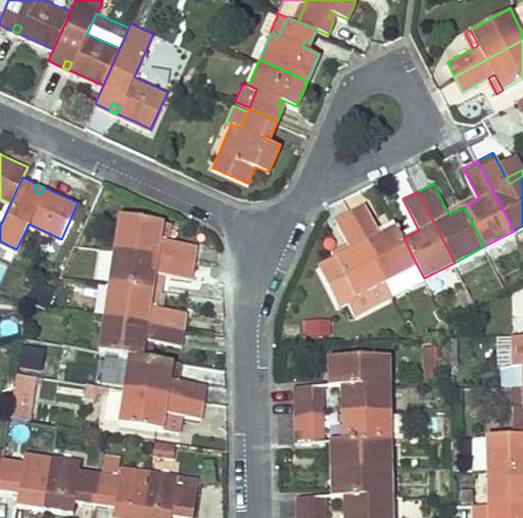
[(476,193),(461,201),(464,207),(479,199),(476,193)]
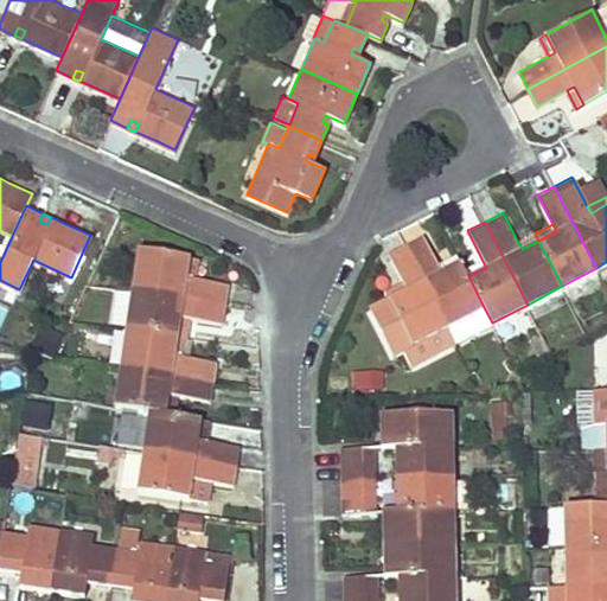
[(423,234),(406,242),(425,279),(448,325),(484,307),(468,276),(465,270),(460,261),(442,270),(439,263),(423,234)]
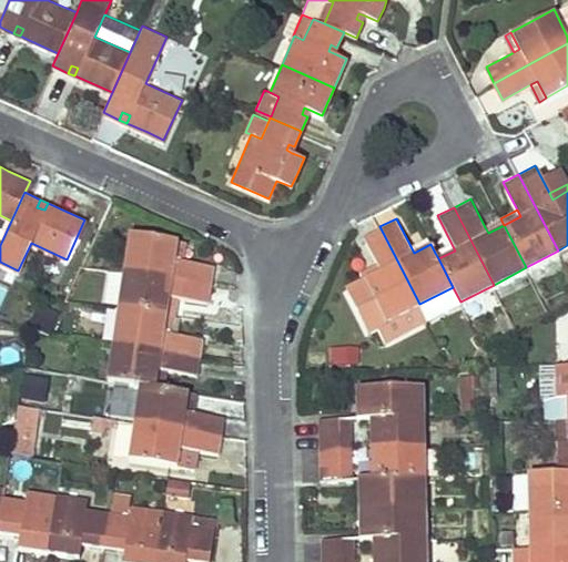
[(500,218),(485,227),(488,233),(504,225),(500,218)]
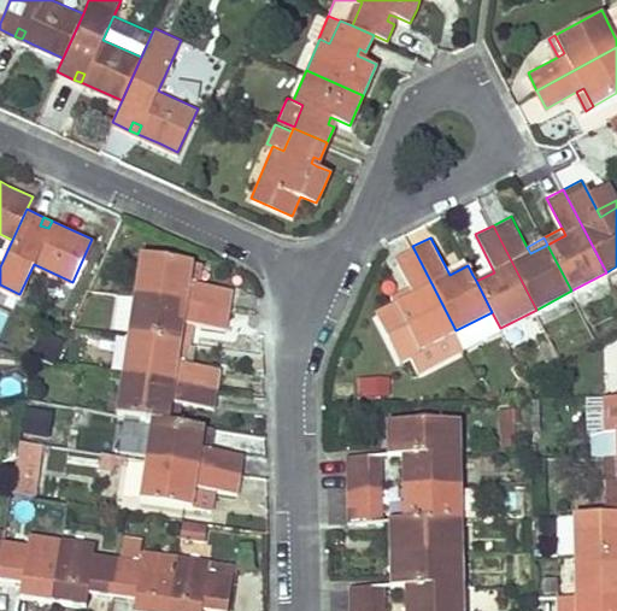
[(413,293),(395,303),(419,350),(421,348),(454,332),(456,330),(432,283),(412,246),(394,256),(410,286),(413,293)]
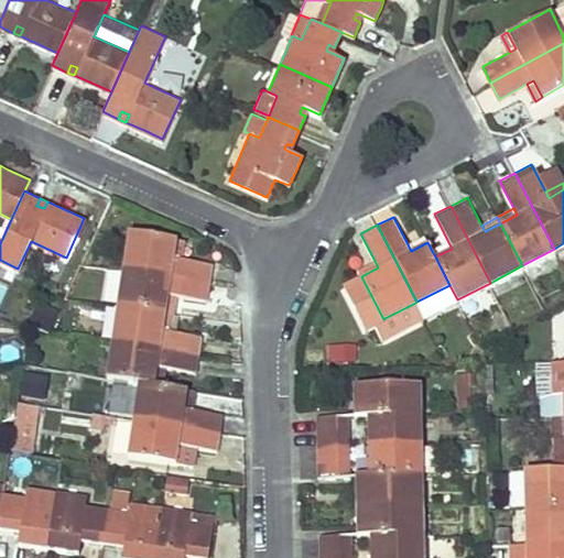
[(129,230),(122,267),(209,280),(212,262),(181,256),(173,256),(176,237),(129,230)]
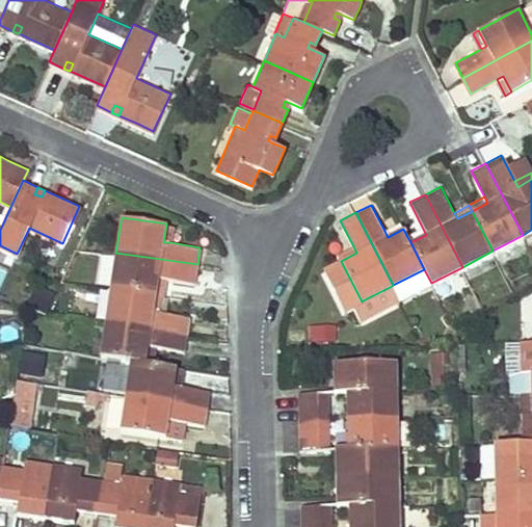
[(384,231),(388,237),(403,229),(400,222),(384,231)]
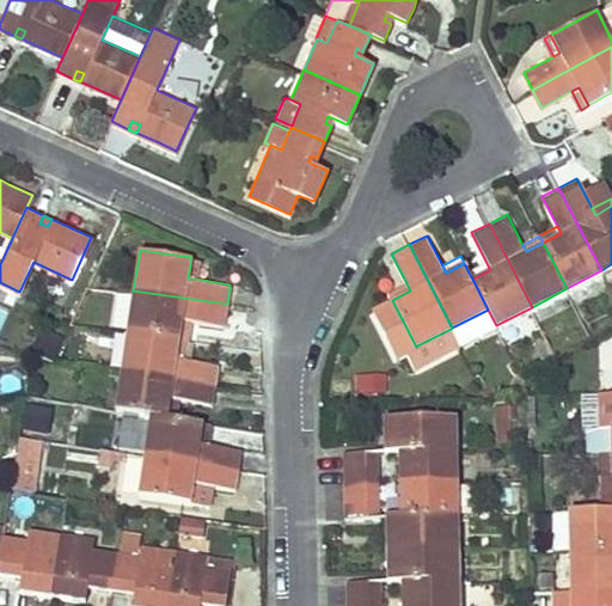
[(199,258),(191,257),(188,279),(196,279),(199,258)]
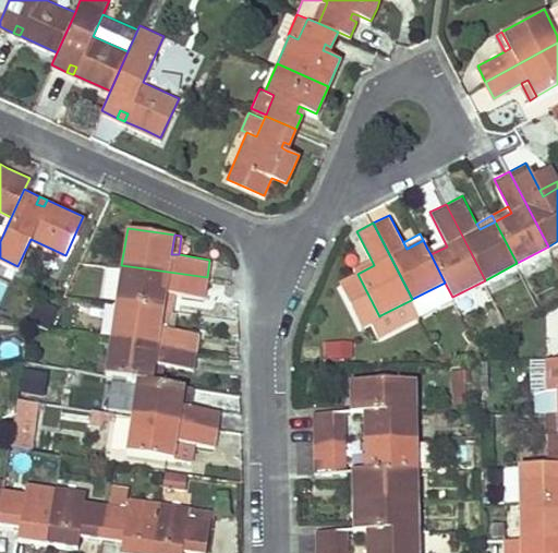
[(444,240),(427,249),(431,254),(447,247),(444,240)]
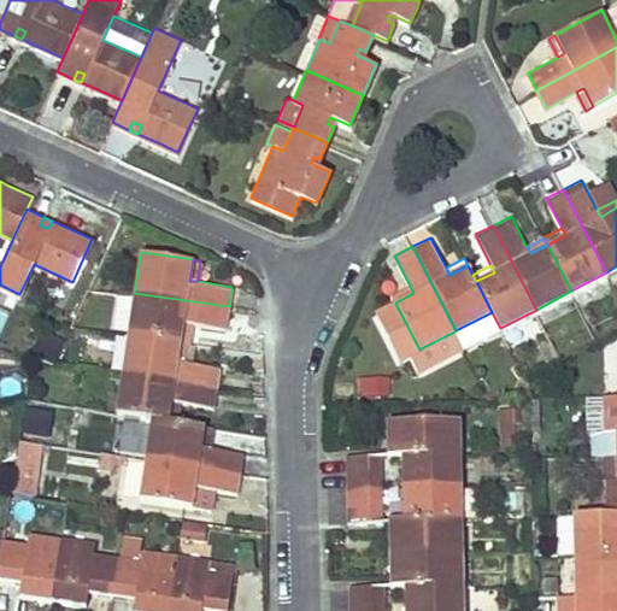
[(410,286),(392,295),(395,303),(413,293),(410,286)]
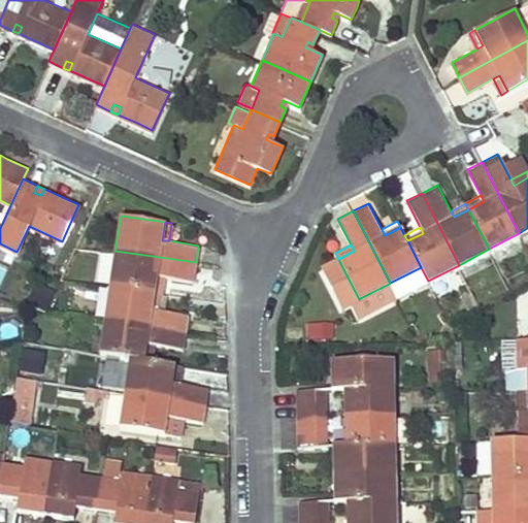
[(196,262),(114,251),(110,284),(155,290),(157,273),(164,274),(193,279),(196,262)]
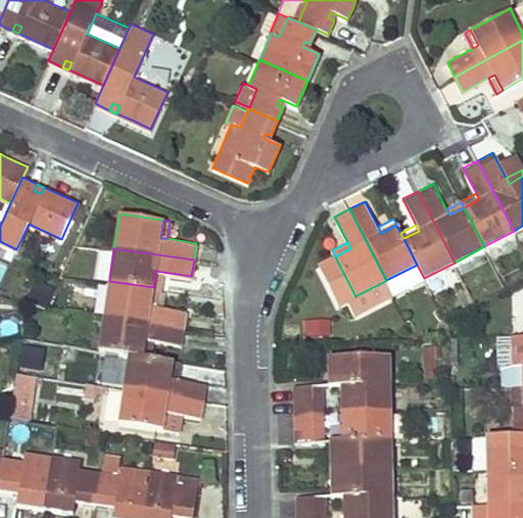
[(155,271),(153,287),(159,288),(162,272),(155,271)]
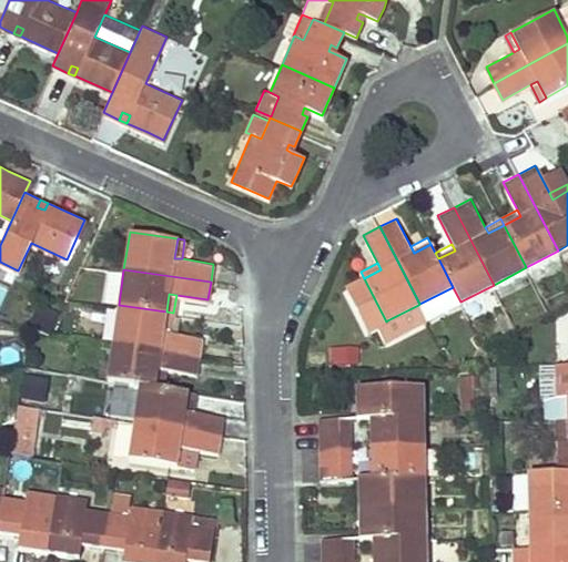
[(119,305),(113,341),(200,354),(202,336),(171,331),(163,330),(166,312),(119,305)]
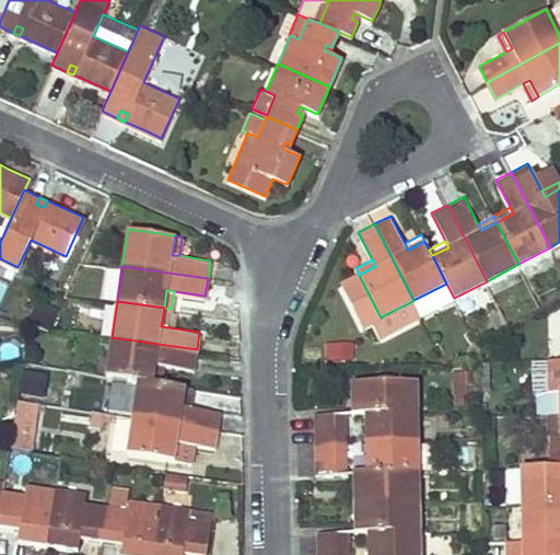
[(382,316),(388,330),(419,314),(412,301),(382,316)]
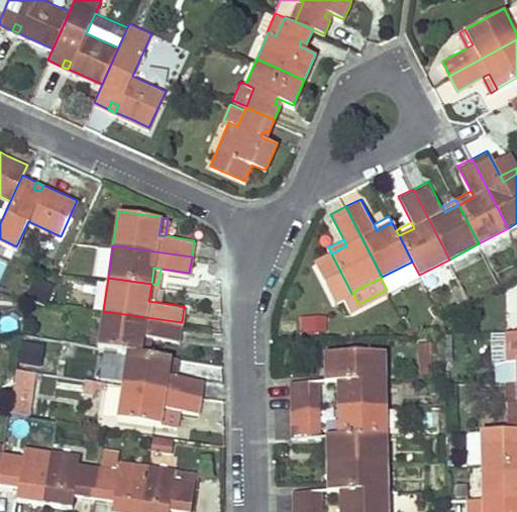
[(151,284),(148,301),(156,302),(158,285),(151,284)]
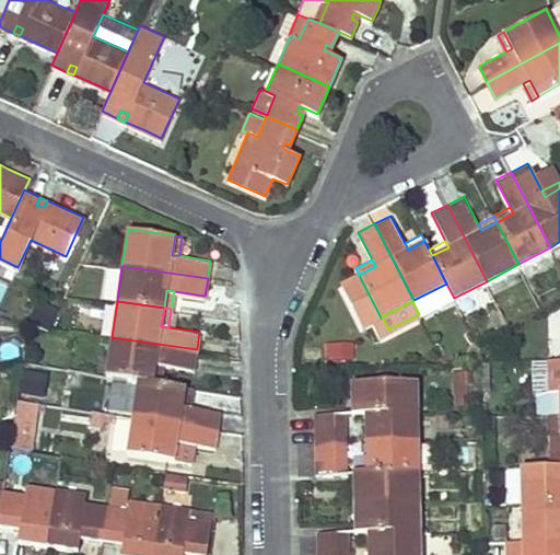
[(112,337),(106,373),(113,374),(153,381),(156,361),(163,362),(194,368),(197,349),(112,337)]
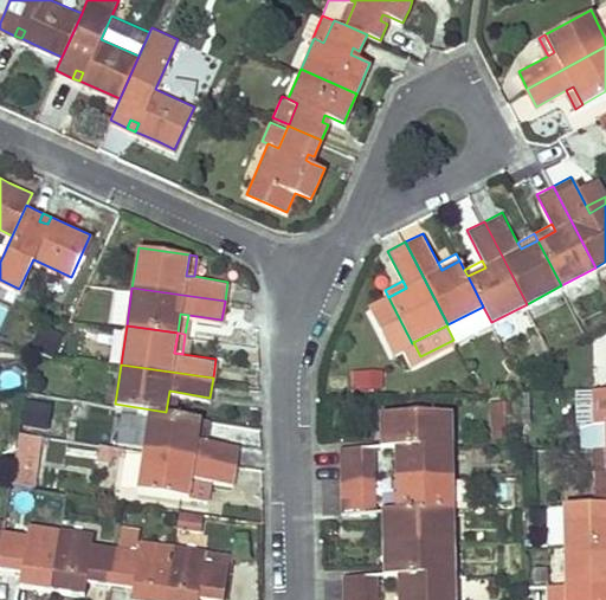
[(382,366),(352,367),(352,385),(382,385),(382,366)]
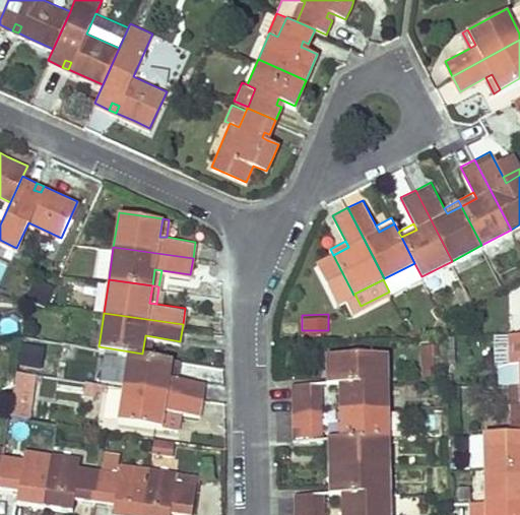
[(411,328),(411,333),(421,333),(421,324),(411,328)]
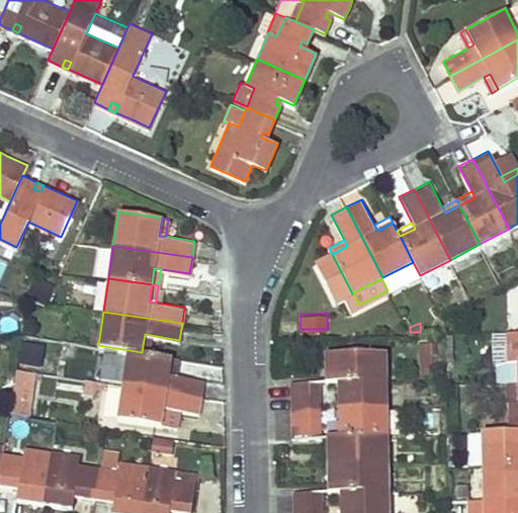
[(517,331),(507,332),(508,360),(517,360),(517,380),(517,331)]
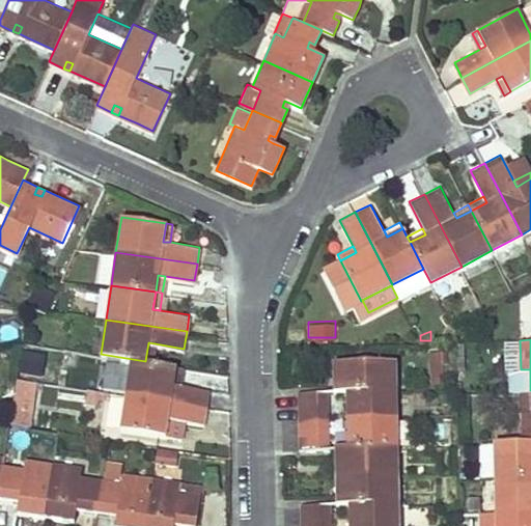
[(521,369),(520,340),(506,340),(507,374),(510,374),(511,391),(521,390),(530,390),(530,369),(521,369)]
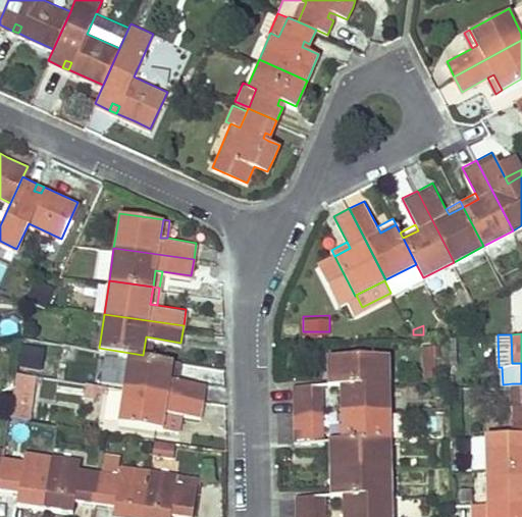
[(152,338),(146,337),(143,355),(149,355),(152,338)]
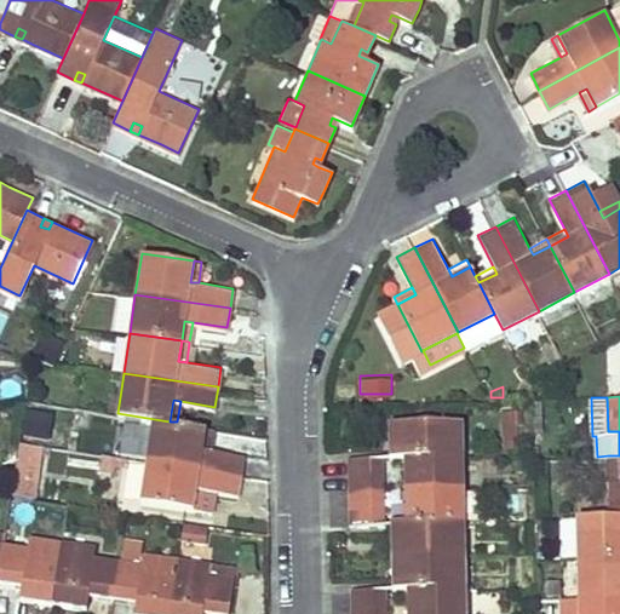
[(26,405),(23,432),(49,435),(52,408),(26,405)]
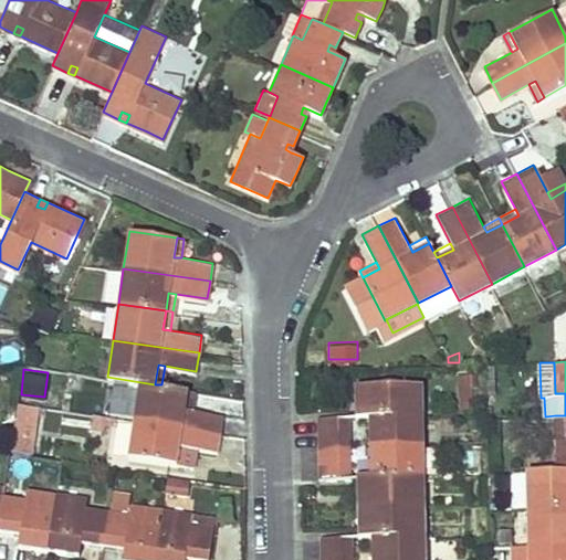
[(134,415),(134,419),(220,431),(222,413),(191,409),(185,408),(187,389),(161,384),(155,384),(114,378),(109,411),(134,415)]
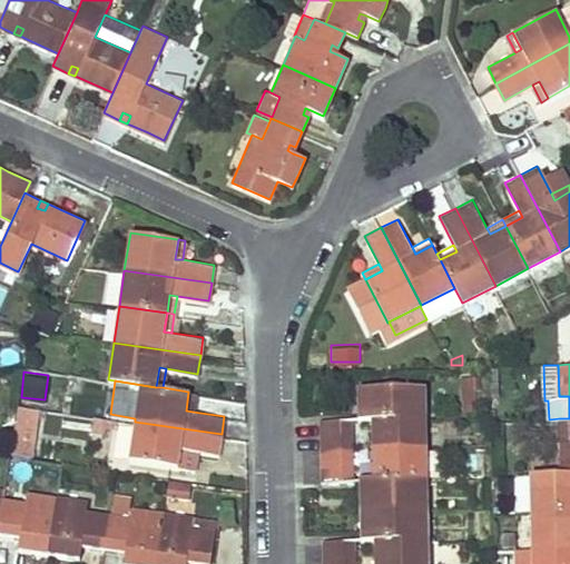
[(359,418),(372,418),(425,417),(425,386),(357,387),(357,401),(359,418)]
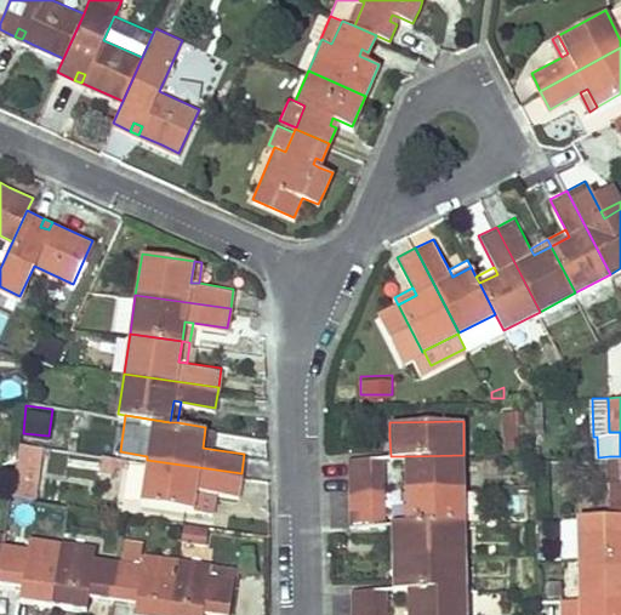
[(203,448),(210,449),(214,428),(205,427),(203,448)]
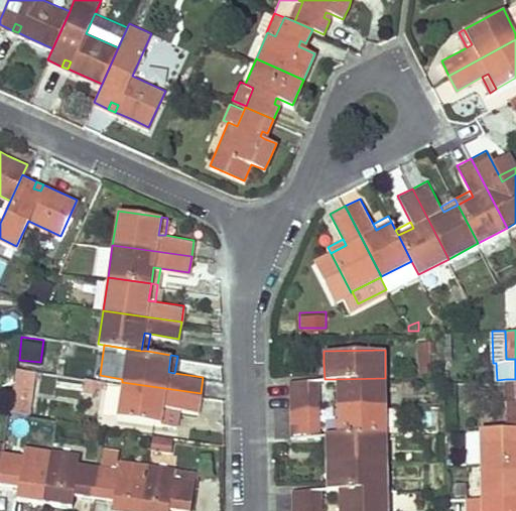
[(9,409),(29,412),(35,369),(15,366),(13,379),(9,409)]
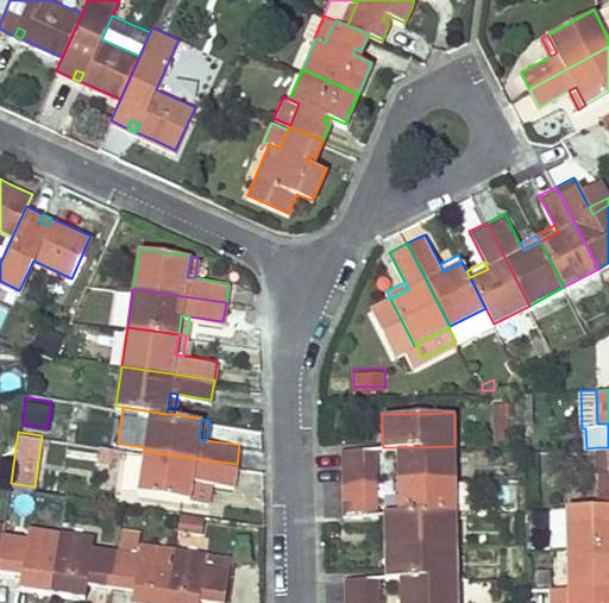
[(341,447),(341,464),(376,464),(376,446),(341,447)]
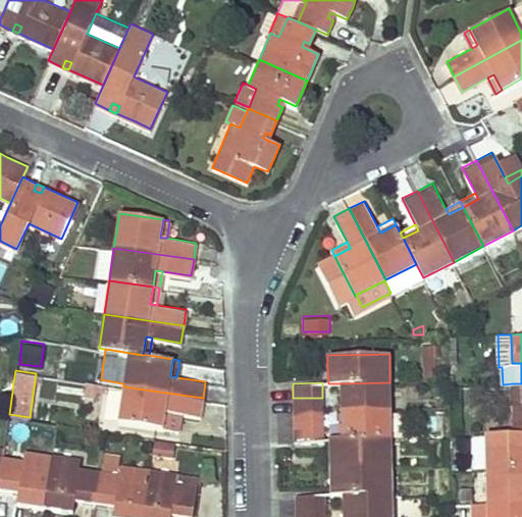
[(346,404),(346,411),(390,410),(389,382),(341,383),(341,397),(341,404),(346,404)]
